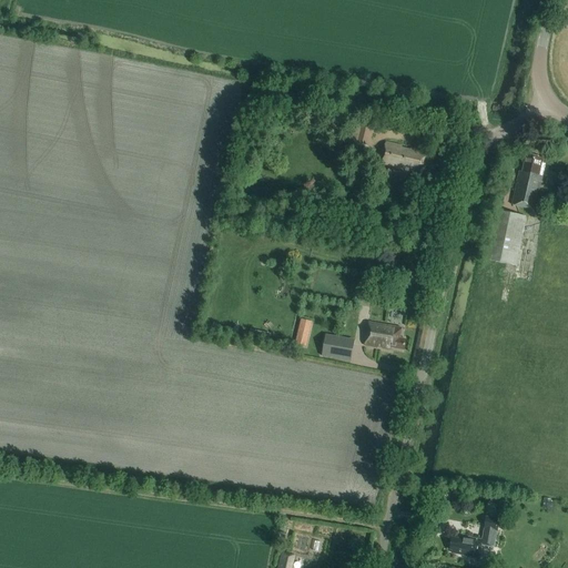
[(374,125),(359,121),(356,121),(351,142),(368,146),(374,125)]
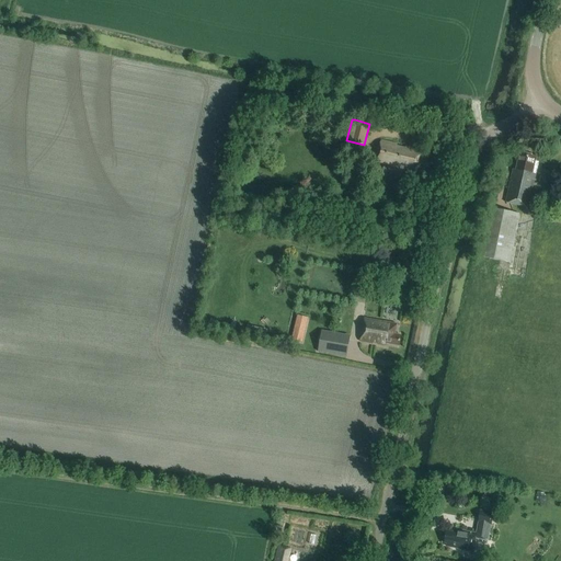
[(422,133),(420,141),(427,144),(430,135),(422,133)]
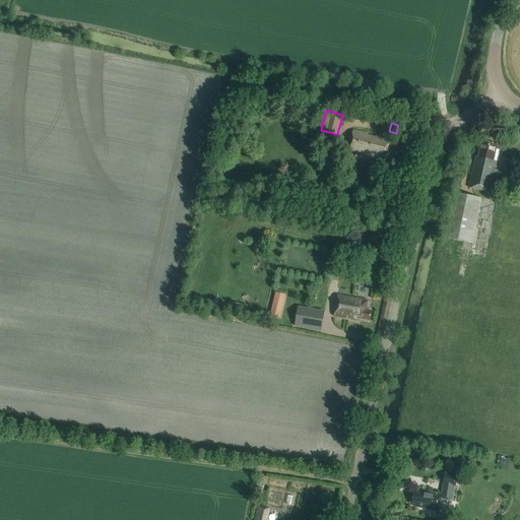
[(395,158),(397,148),(390,146),(391,141),(353,131),(348,150),(364,154),(364,153),(372,156),(385,160),(386,156),(395,158)]
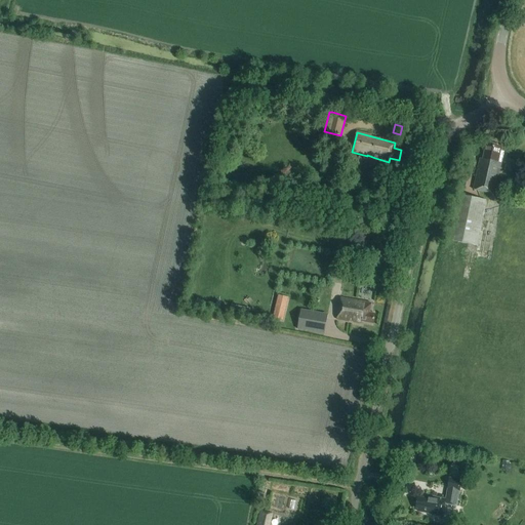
[(486,144),(483,159),(480,159),(473,190),(494,194),(499,169),(503,153),(500,152),(501,147),(486,144)]
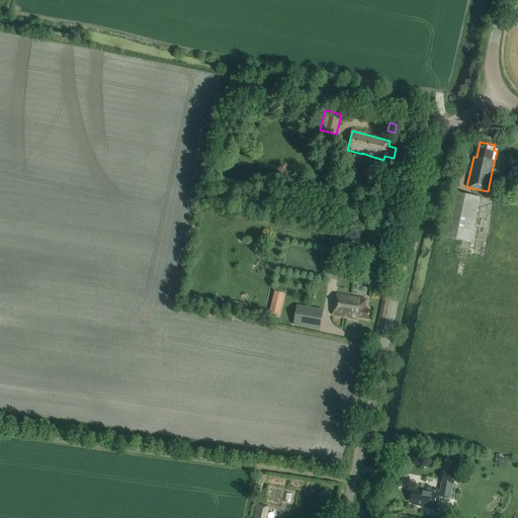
[(498,167),(508,169),(510,159),(500,157),(498,167)]
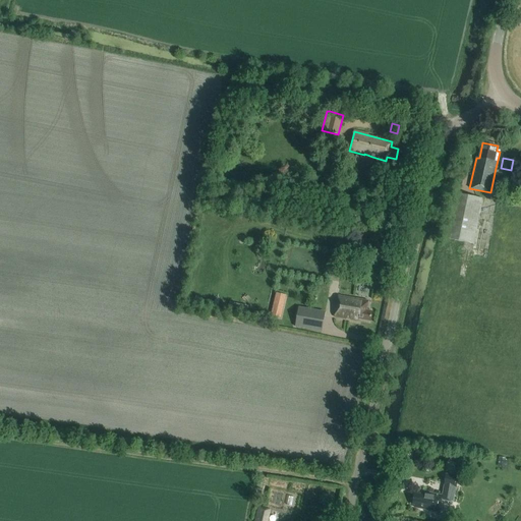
[(445,238),(473,243),(482,198),(454,192),(445,238)]
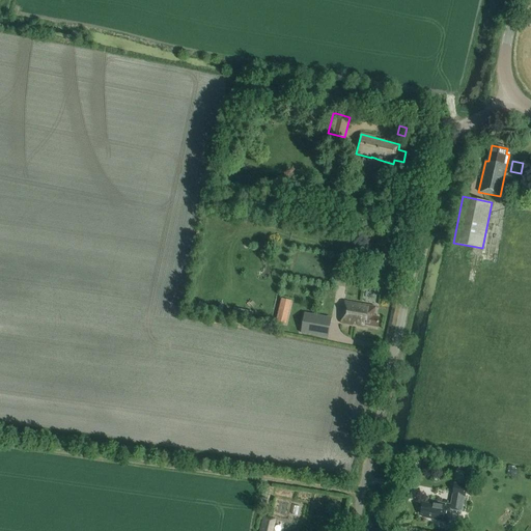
[(376,328),(378,317),(373,316),(375,307),(345,301),(341,324),(364,328),(365,325),(376,328)]
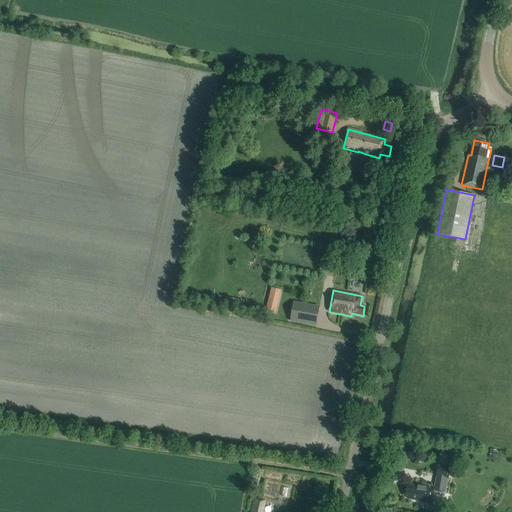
[(267,310),(275,312),(277,304),(269,302),(267,310)]
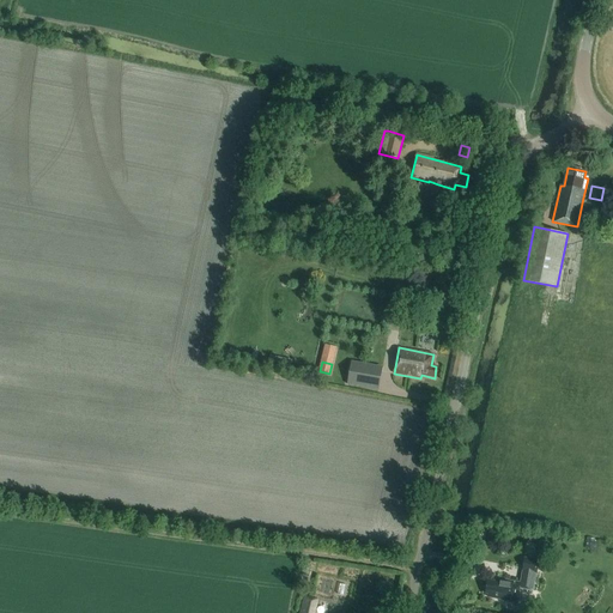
[(351,366),(347,384),(378,390),(382,372),(351,366)]
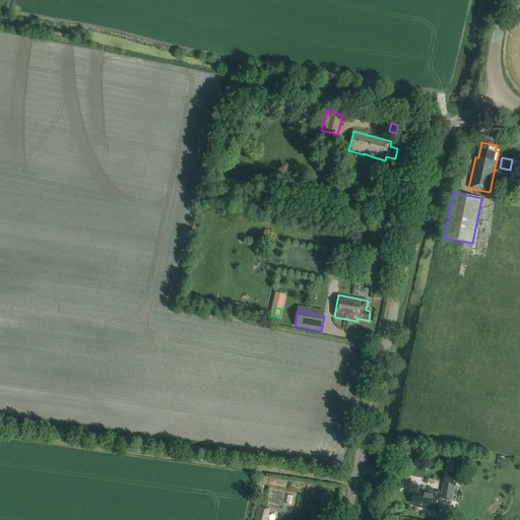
[(441,499),(450,501),(452,501),(457,474),(445,472),(443,483),(444,483),(442,495),(420,491),(420,493),(414,492),(412,504),(414,504),(414,507),(439,511),(441,499)]
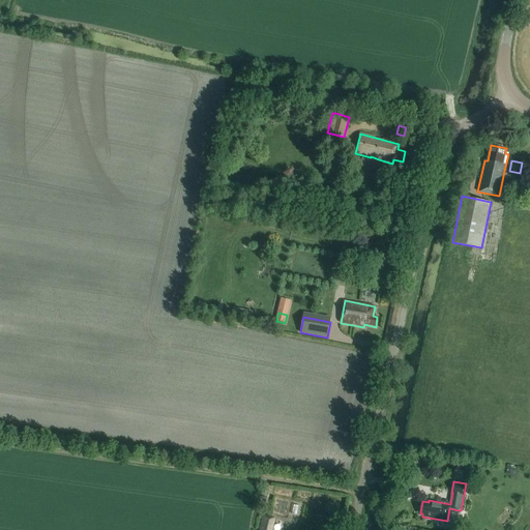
All buildings are outlined.
